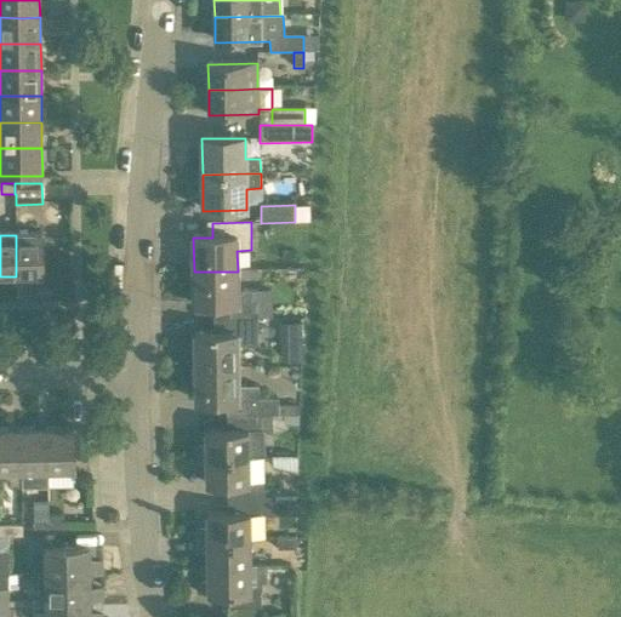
[(43,235),(16,235),(16,276),(43,276),(43,238),(43,235)]
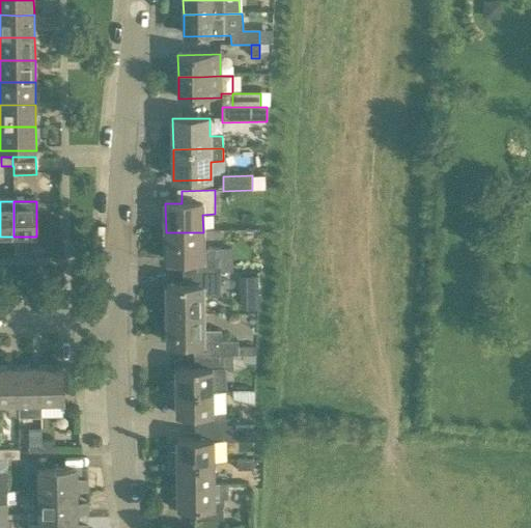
[(203,232),(166,232),(166,261),(189,261),(190,274),(193,274),(220,273),(220,249),(203,249),(203,232)]
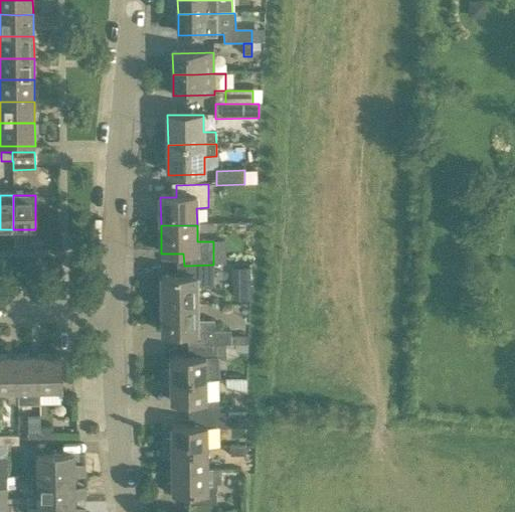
[(188,278),(161,278),(162,306),(198,305),(197,289),(214,289),(214,274),(213,265),(187,266),(188,278)]
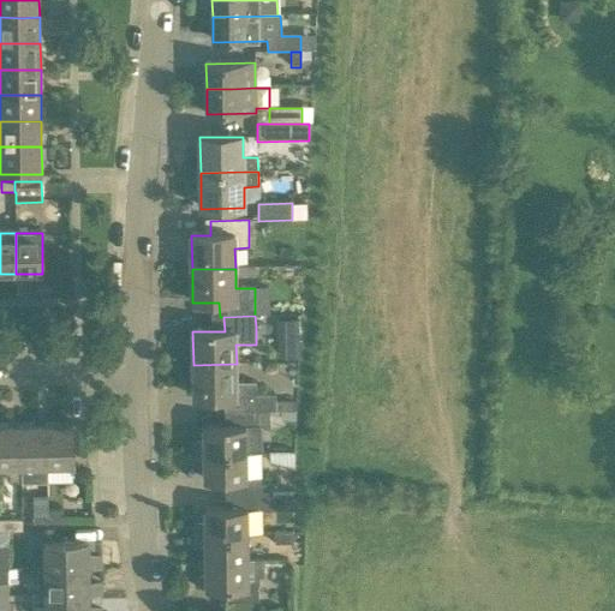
[(298,321),(281,321),(282,359),(299,359),(298,321)]
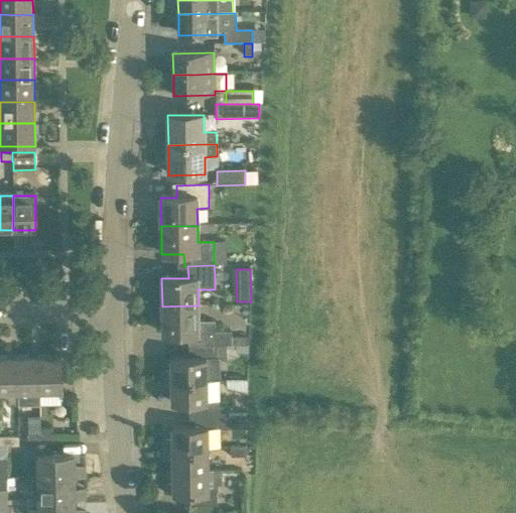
[(199,305),(162,306),(162,335),(188,335),(188,346),(227,346),(232,346),(231,333),(215,333),(215,322),(199,323),(199,305)]
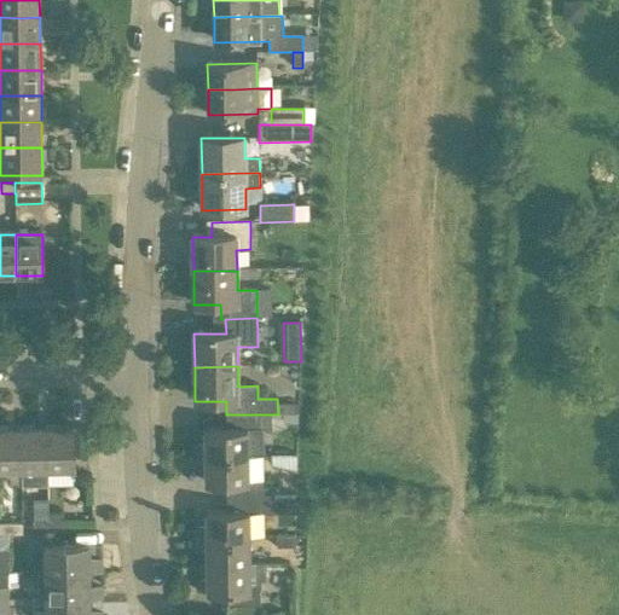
[(201,448),(195,448),(195,458),(262,457),(262,430),(272,429),(272,415),(226,415),(227,430),(204,430),(204,445),(201,448)]
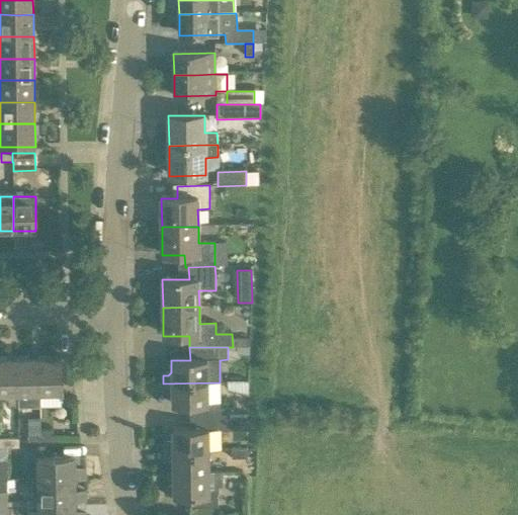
[(62,358),(39,359),(39,394),(62,394),(62,358)]
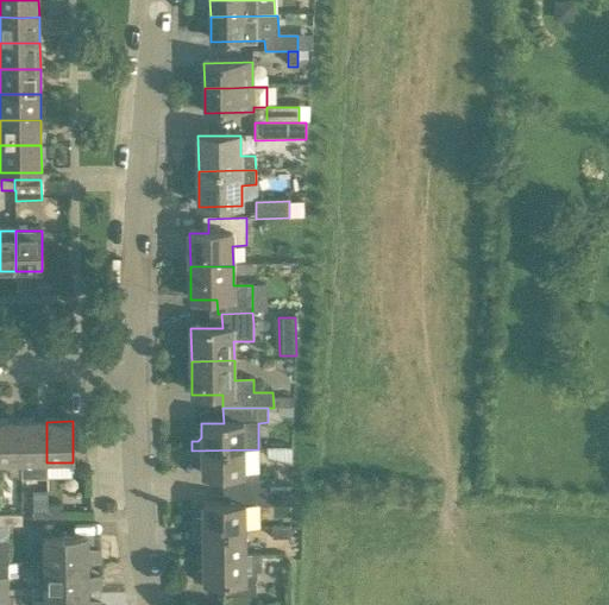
[(20,422),(0,422),(0,462),(5,464),(5,470),(8,470),(8,479),(22,479),(22,464),(20,422)]
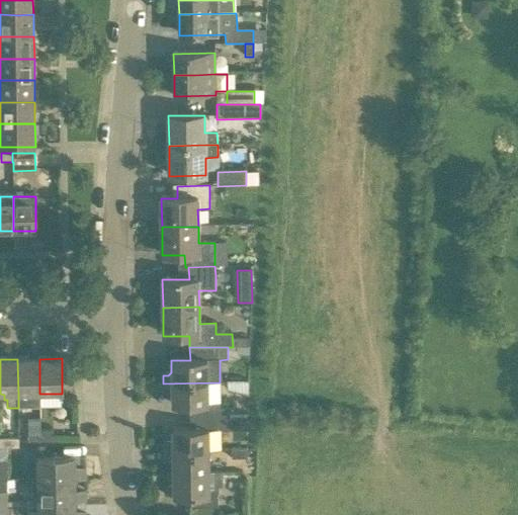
[(39,359),(17,359),(18,395),(18,408),(39,407),(39,394),(39,359)]
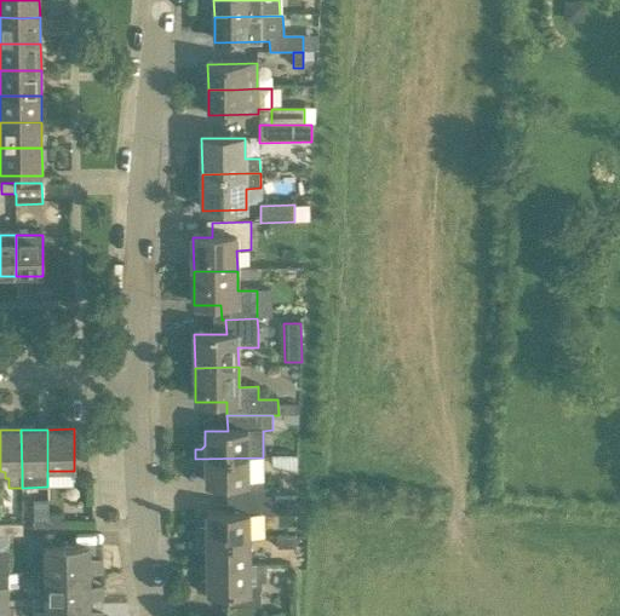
[(263,458),(195,459),(195,467),(201,467),(206,471),(206,485),(228,484),(228,500),(274,499),(274,482),(263,483),(263,458)]
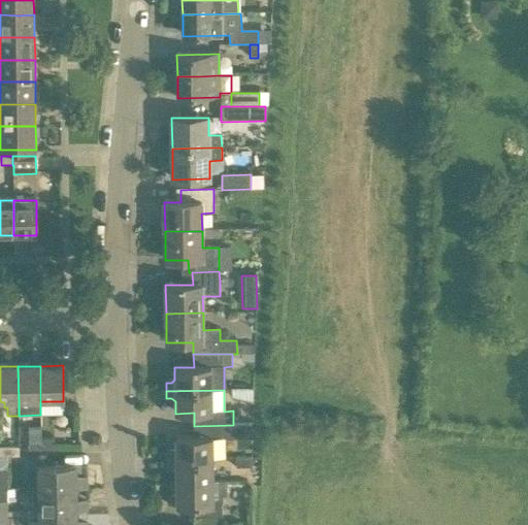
[(172,454),(167,454),(167,461),(212,461),(218,461),(226,460),(225,440),(225,438),(233,438),(233,425),(194,426),(194,438),(175,438),(175,450),(172,454)]
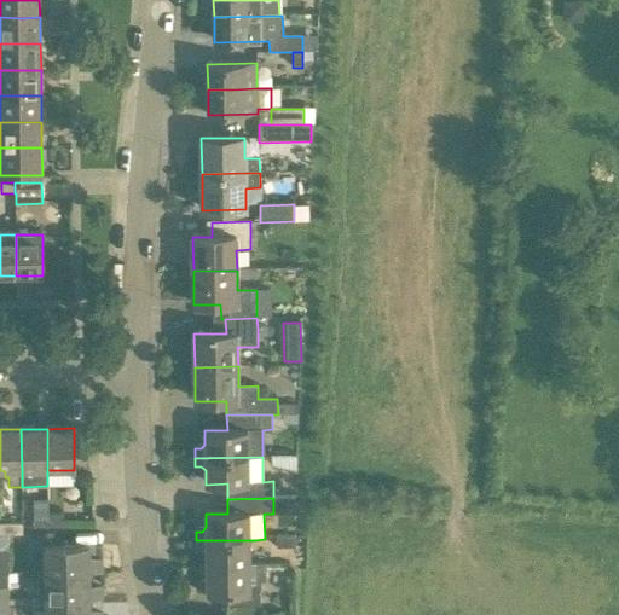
[(63,515),(48,516),(48,528),(63,527),(63,515)]
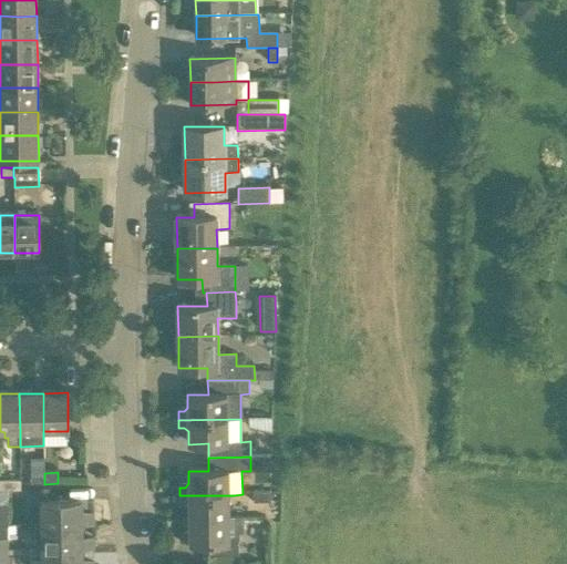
[(43,473),(31,473),(31,484),(44,484),(44,473),(43,473)]
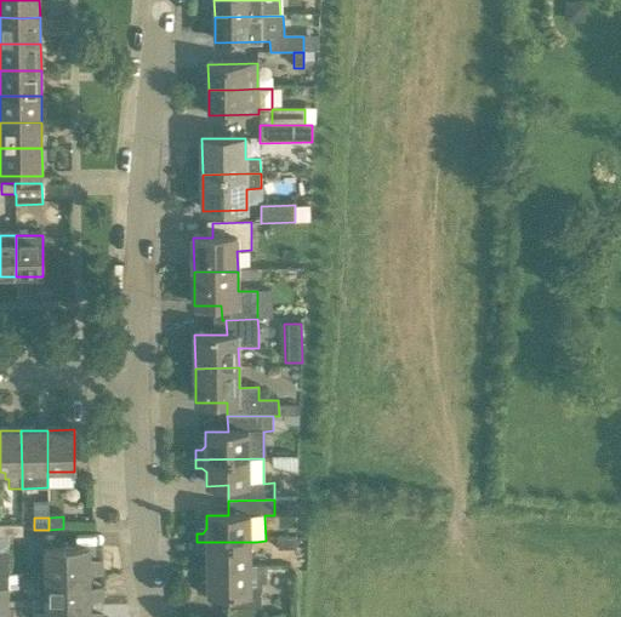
[(11,526),(0,525),(0,538),(11,538),(22,538),(22,526),(11,526)]
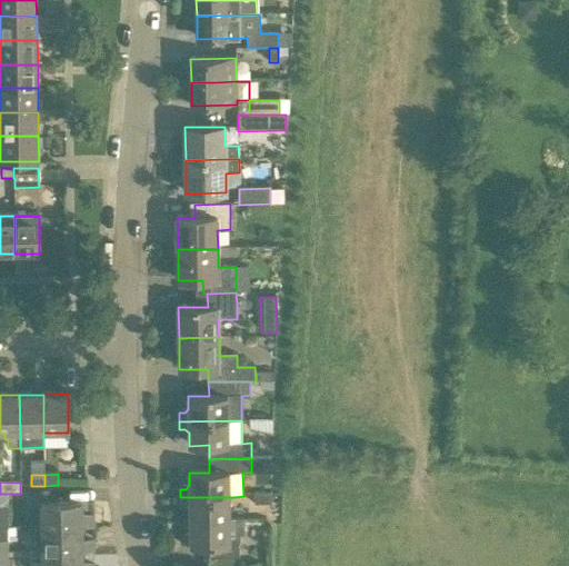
[(271,496),(253,496),(255,505),(272,505),(271,496)]
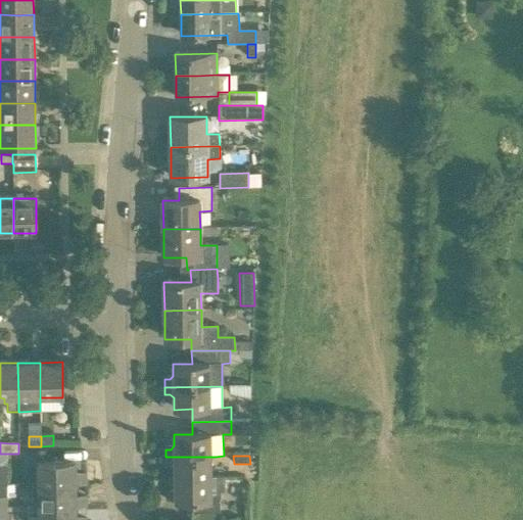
[(210,457),(165,457),(165,465),(171,464),(175,468),(175,479),(210,478),(210,457)]
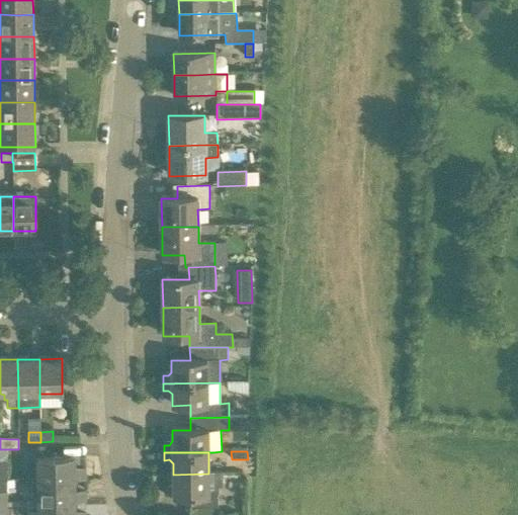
[(75,457),(36,458),(37,481),(75,480),(75,481),(85,481),(85,471),(75,473),(75,457)]
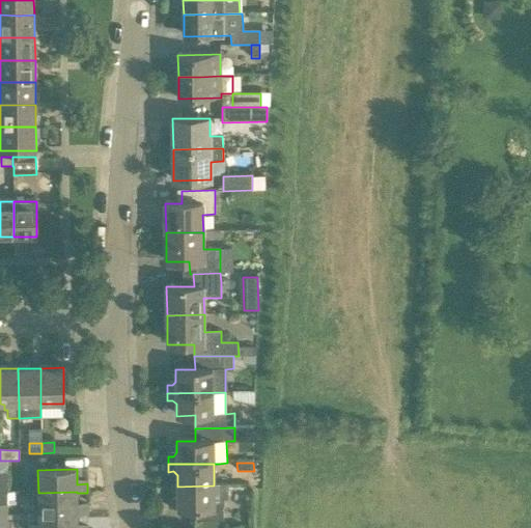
[(174,501),(169,501),(169,509),(177,508),(177,509),(196,509),(196,521),(223,521),(223,500),(227,500),(227,485),(214,485),(177,487),(177,498),(174,501)]
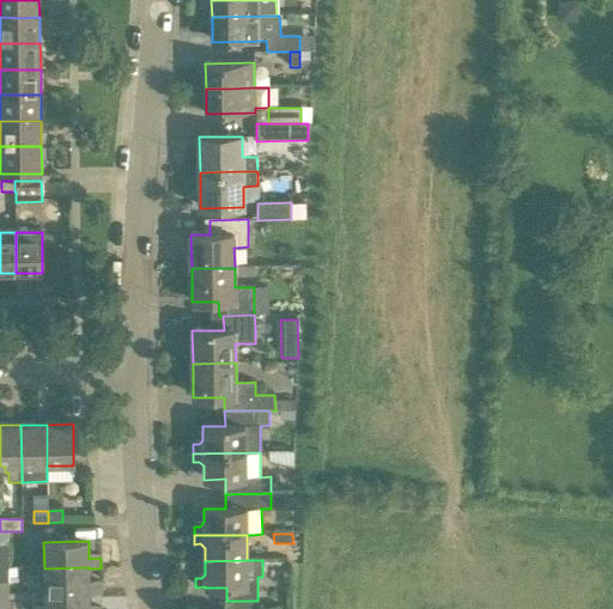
[(89,567),(44,568),(44,594),(89,594),(101,594),(101,584),(89,584),(89,568),(89,567)]
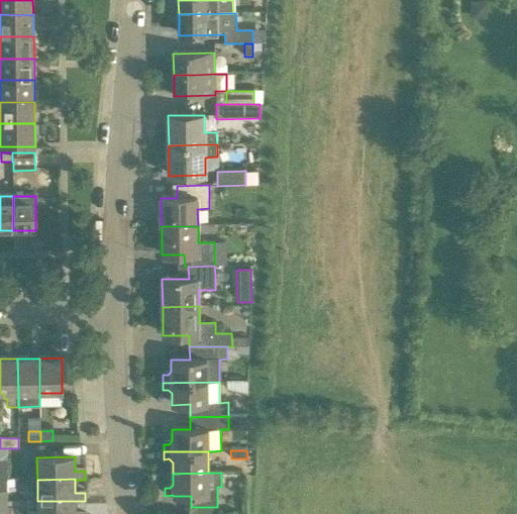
[(75,501),(37,501),(37,513),(76,513),(75,501)]
